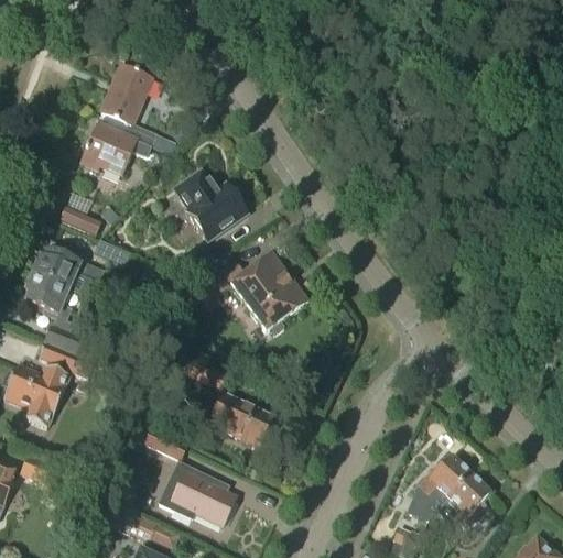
[(152,145),(157,134),(132,123),(152,77),(122,65),(103,112),(107,115),(121,120),(117,130),(152,145)]
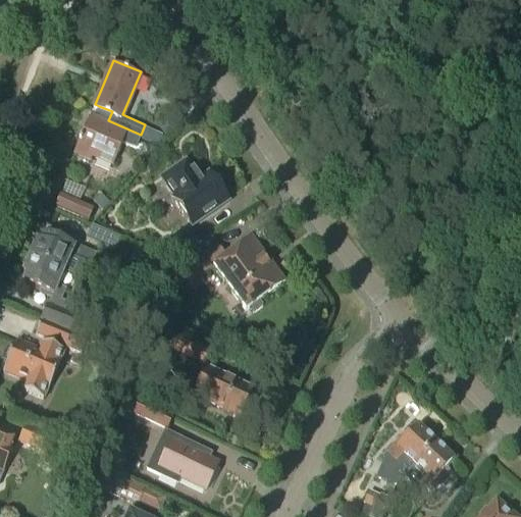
[(108,120),(112,111),(99,106),(96,113),(91,111),(74,149),(91,156),(93,153),(113,162),(122,141),(136,146),(136,145),(140,138),(141,135),(108,120)]
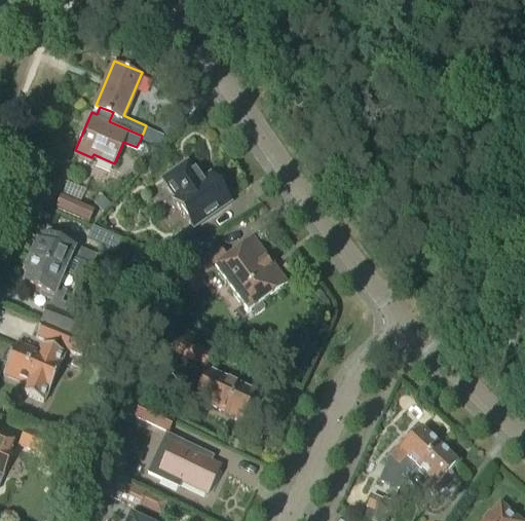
[(141,139),(137,146),(146,150),(150,143),(141,139)]
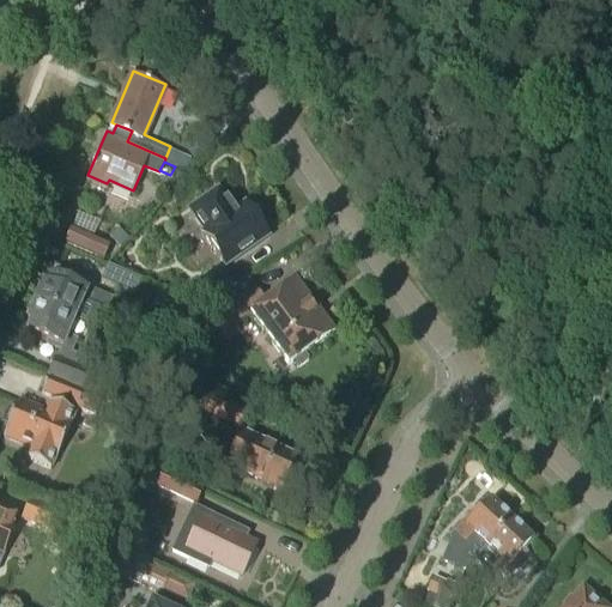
[(236,207),(228,195),(225,198),(218,187),(191,206),(206,229),(204,230),(226,261),(267,232),(256,217),(260,214),(249,198),(236,207)]
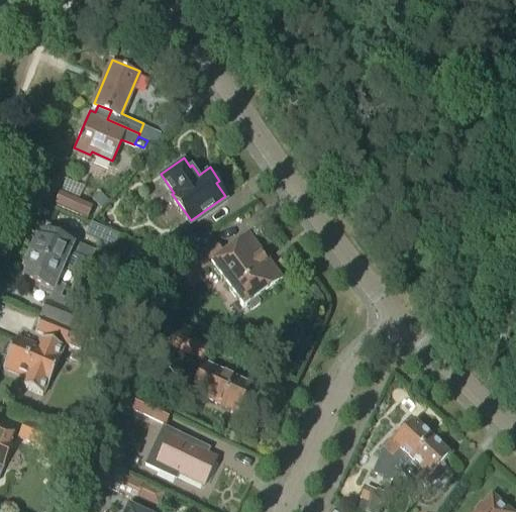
[(93,196),(102,205),(110,197),(101,188),(93,196)]
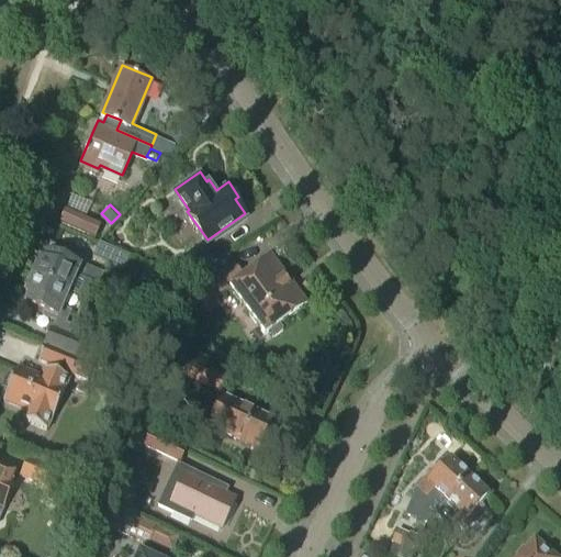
[(96,234),(101,221),(71,209),(66,221),(96,234)]
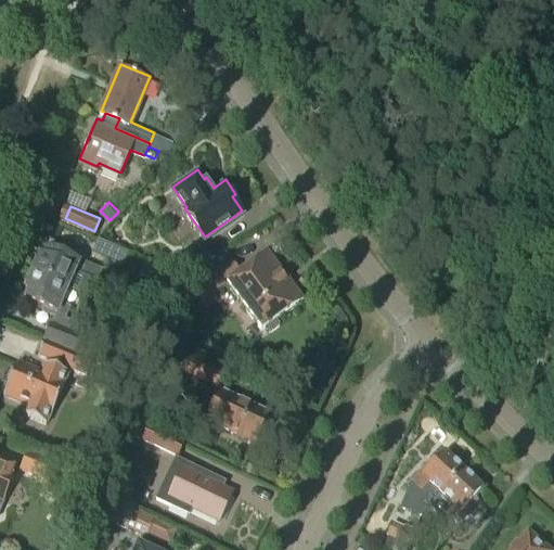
[(123,264),(129,250),(99,237),(92,251),(123,264)]
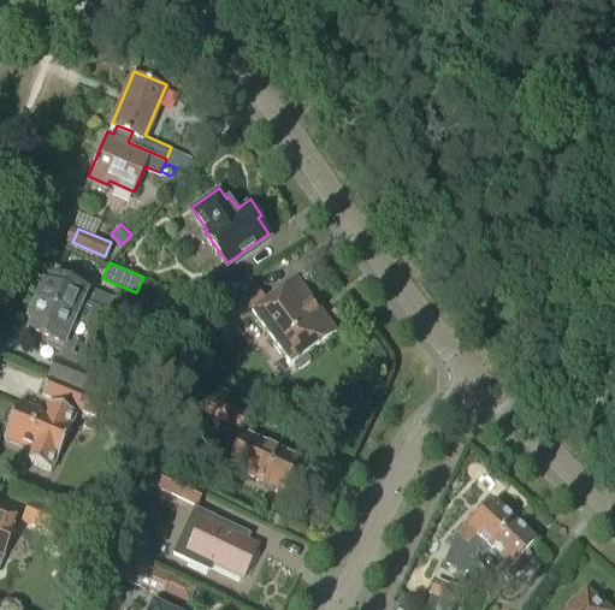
[(65,311),(76,315),(99,326),(107,308),(83,298),(89,286),(74,279),(72,283),(53,274),(49,283),(45,282),(37,298),(65,311)]
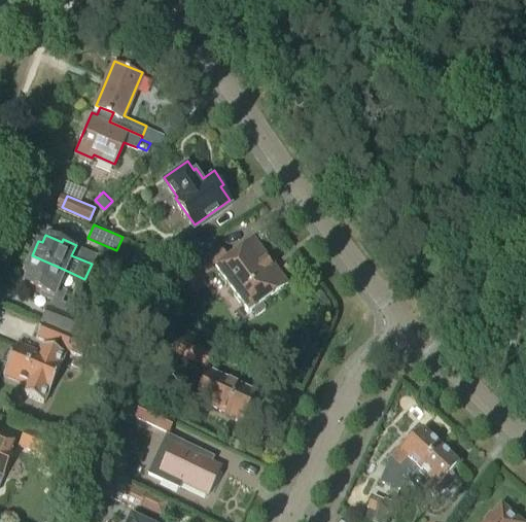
[(288,281),(255,237),(229,256),(220,245),(183,272),(191,283),(215,267),(248,311),(252,308),(256,313),(266,306),(261,301),(288,281)]
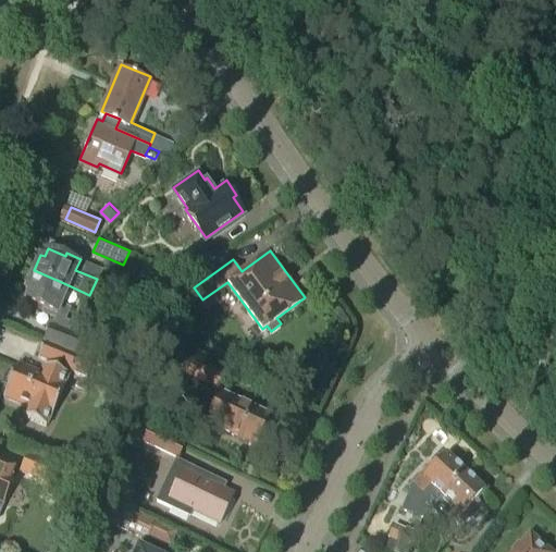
[(64,318),(70,306),(61,303),(69,285),(59,281),(34,270),(26,289),(29,290),(26,298),(46,307),(45,309),(64,318)]
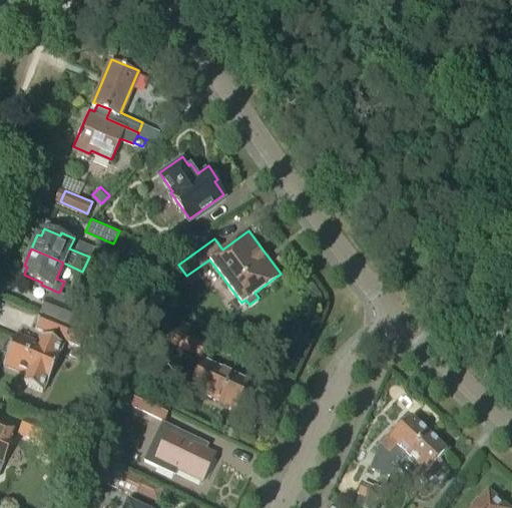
[(83,328),(89,315),(48,298),(42,311),(83,328)]
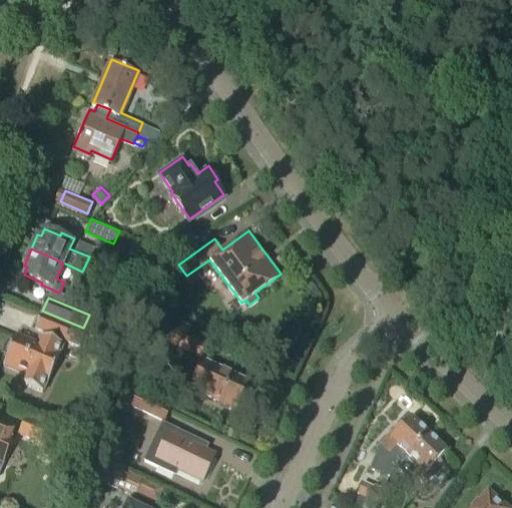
[(165,318),(157,335),(180,345),(187,328),(165,318)]
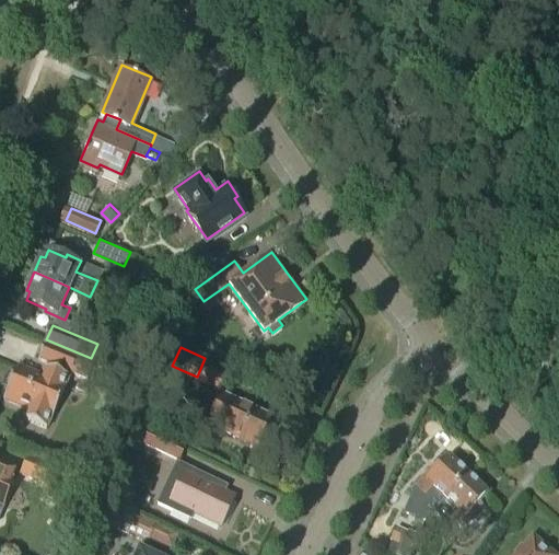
[(84,374),(90,361),(66,350),(60,365),(58,370),(45,365),(42,373),(19,363),(4,396),(27,406),(24,416),(47,426),(51,416),(53,417),(67,384),(66,383),(71,369),(84,374)]
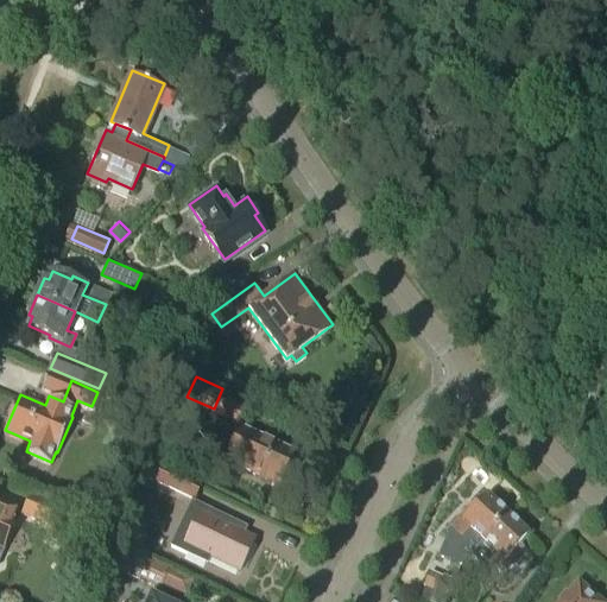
[(280,481),(284,474),(288,473),(292,463),(291,458),(295,451),(240,426),(227,456),(280,481)]
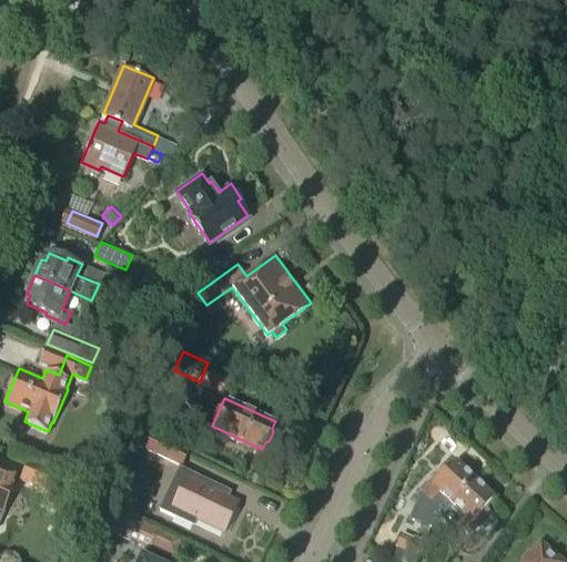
[(182,462),(188,450),(144,430),(139,442),(182,462)]
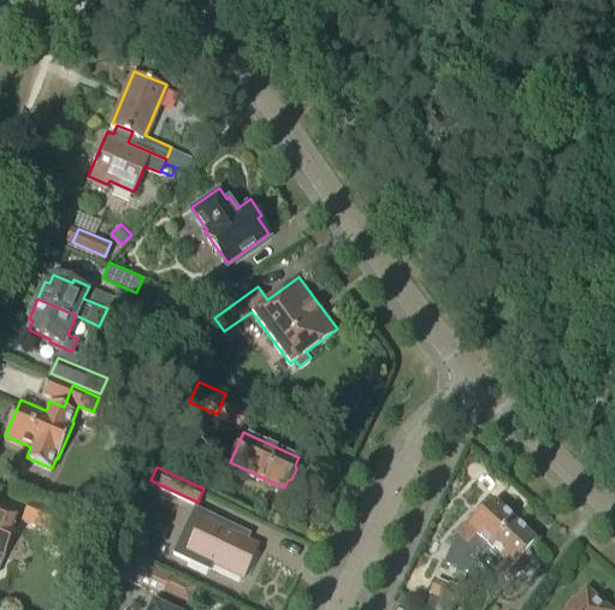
[(49,504),(55,491),(37,484),(31,497),(49,504)]
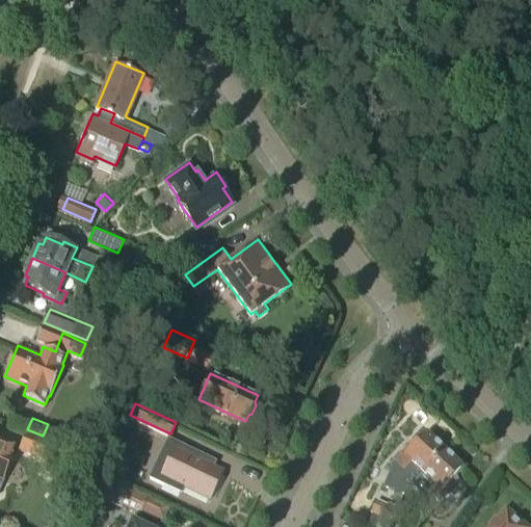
[(21,442),(19,446),(47,457),(63,464),(64,459),(70,448),(64,446),(25,430),(21,442)]
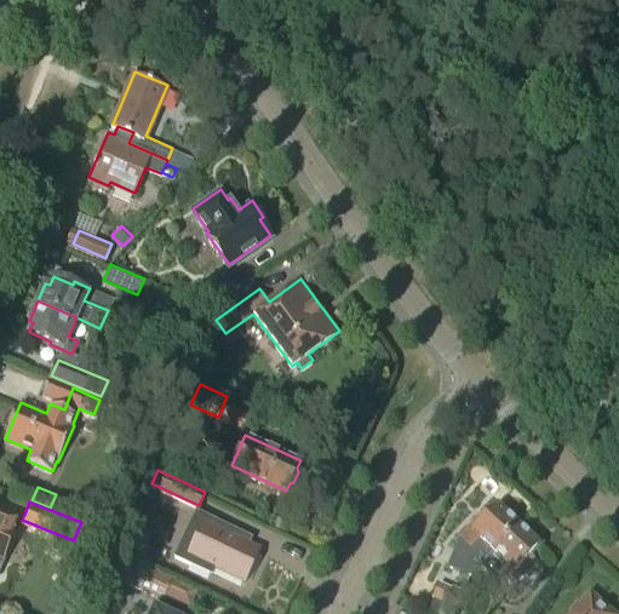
[(520,522),(497,501),(493,506),(489,503),(462,533),(471,541),(466,547),(482,562),(520,522)]
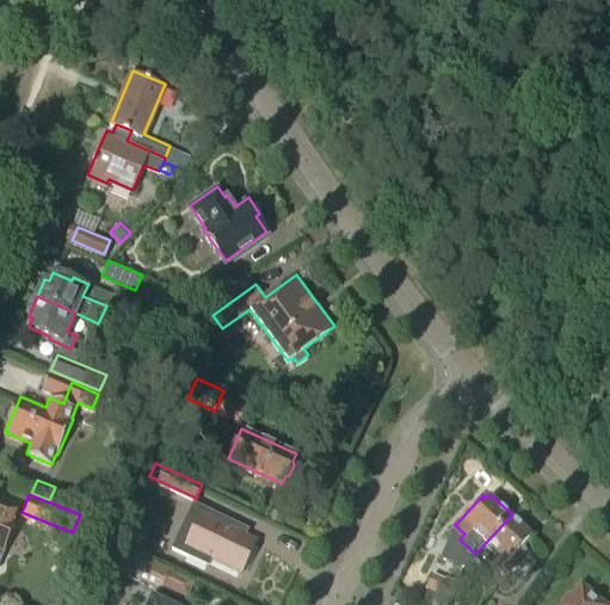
[(241,569),(256,539),(228,526),(232,519),(193,501),(189,511),(201,516),(184,550),(210,563),(213,556),(241,569)]
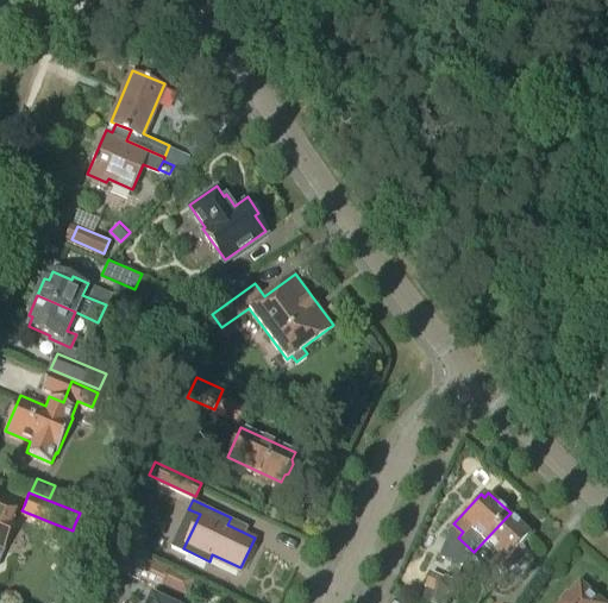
[(5,546),(14,522),(12,521),(17,510),(0,502),(0,553),(4,546),(5,546)]
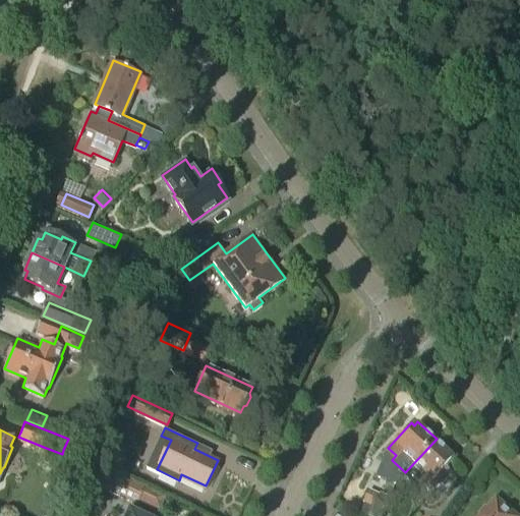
[(430,489),(450,467),(447,464),(454,456),(437,439),(405,472),(415,481),(418,477),(430,489)]
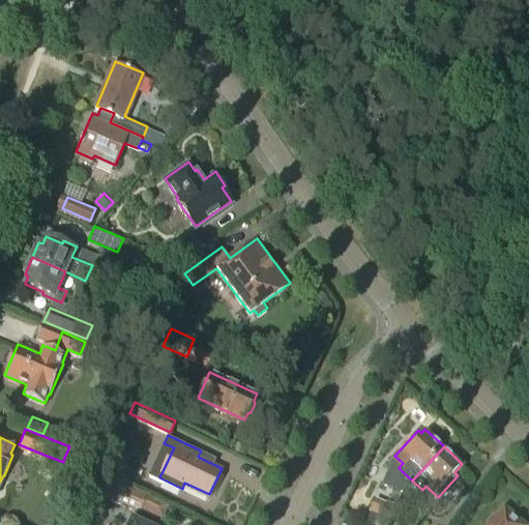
[(162,516),(168,502),(112,476),(104,493),(141,511),(143,506),(162,516)]
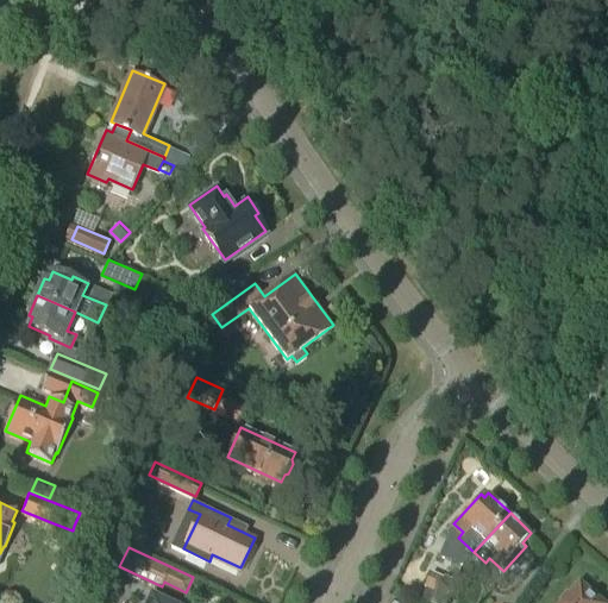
[(443,577),(431,571),(425,584),(447,594),(457,579),(445,575),(443,577)]
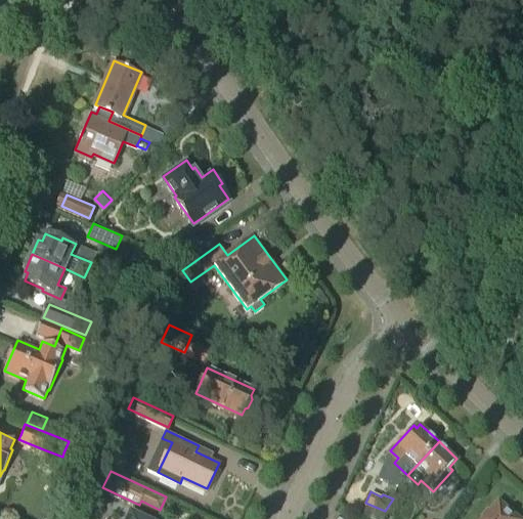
[(521,518),(498,499),(480,518),(521,518)]
